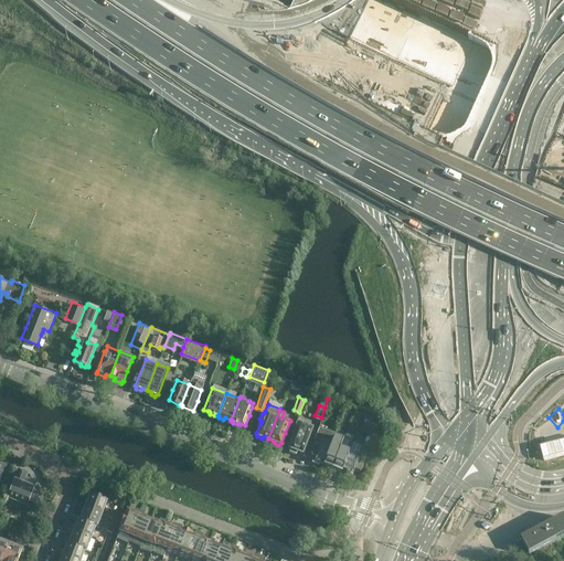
[(289,450),(296,452),(297,450),(302,452),(312,426),(298,421),(289,446),(290,446),(289,450)]
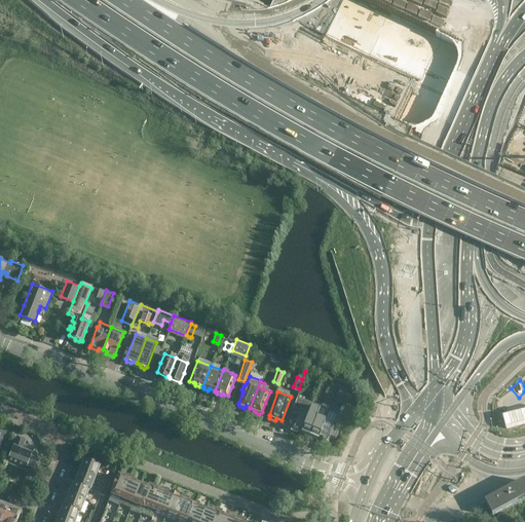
[(301,430),(312,401),(297,395),(293,406),(298,408),(292,426),(301,430)]
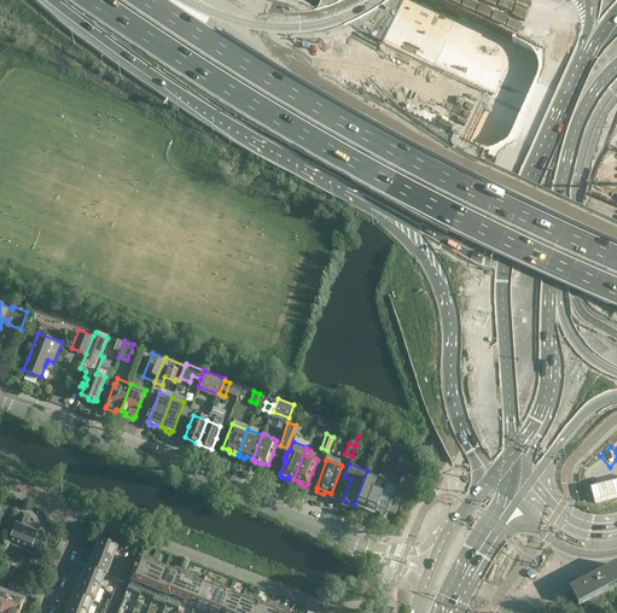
[(364,509),(377,476),(377,474),(367,471),(354,505),(354,506),(364,509)]
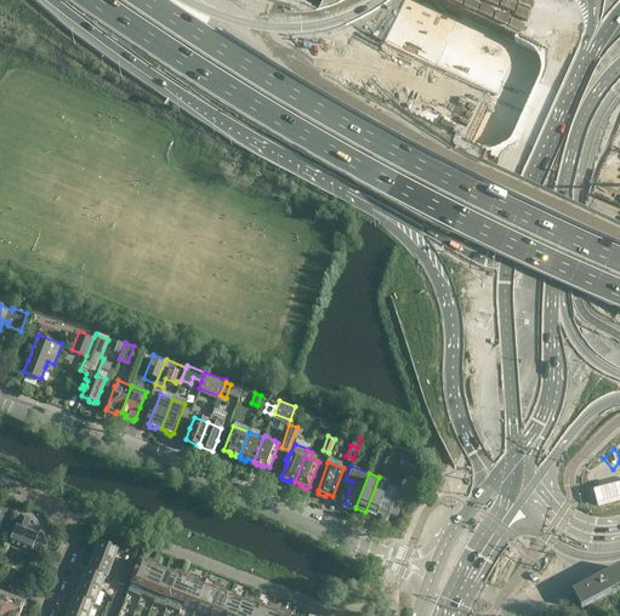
[(376,515),(387,488),(382,485),(385,479),(386,475),(381,473),(379,477),(379,478),(365,512),(376,515)]
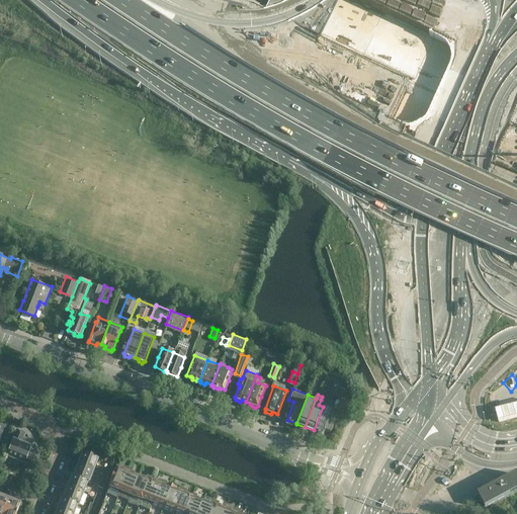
[(501,415),(516,411),(516,398),(498,404),(501,415)]
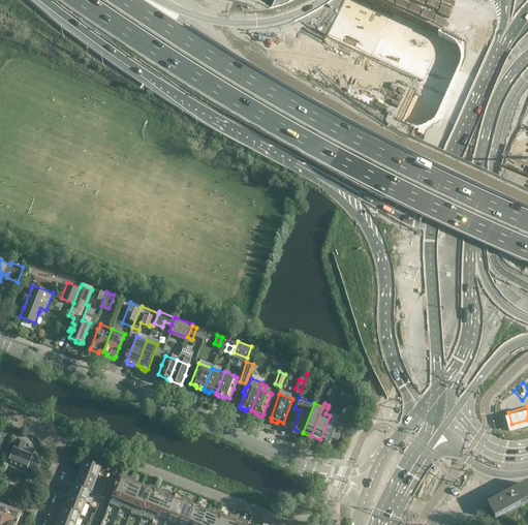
[(339,420),(330,415),(320,439),(330,443),(332,437),(338,439),(339,435),(347,413),(342,411),(339,420)]
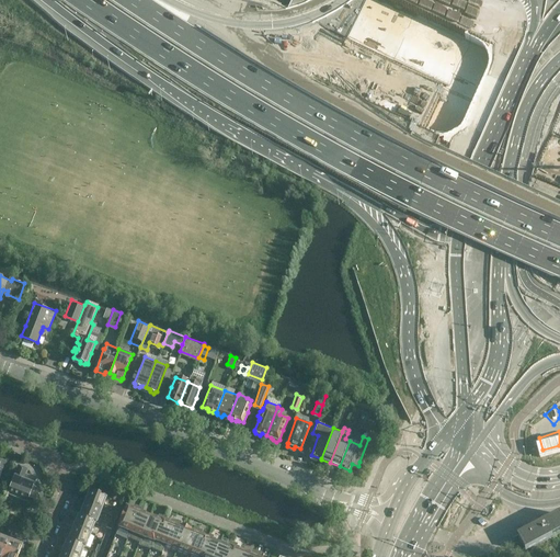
[(40,499),(41,498),(43,491),(32,488),(36,476),(26,472),(27,468),(19,464),(18,468),(16,468),(8,491),(29,499),(30,493),(41,497),(40,499)]
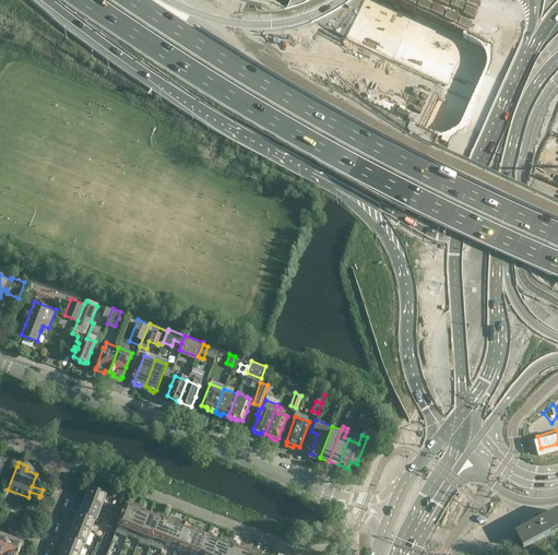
[(107,493),(106,493),(90,486),(85,499),(102,506),(107,493)]
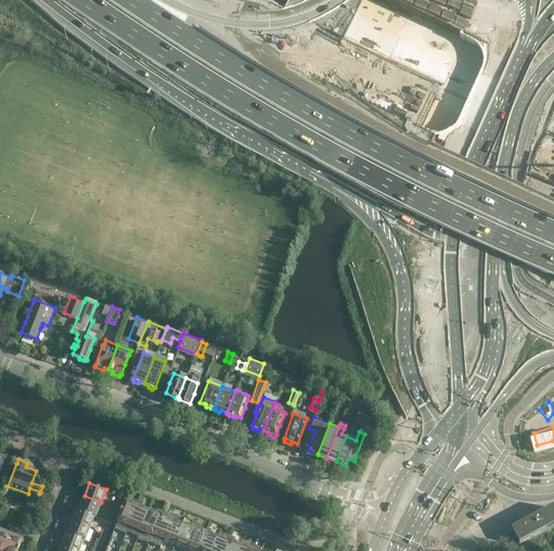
[(97,514),(101,502),(85,496),(79,508),(97,514)]
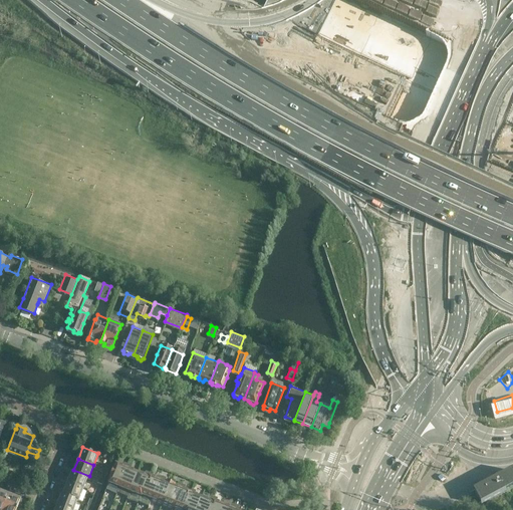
[(119,486),(126,467),(122,465),(122,463),(117,461),(117,463),(115,462),(114,466),(109,478),(108,481),(119,486)]
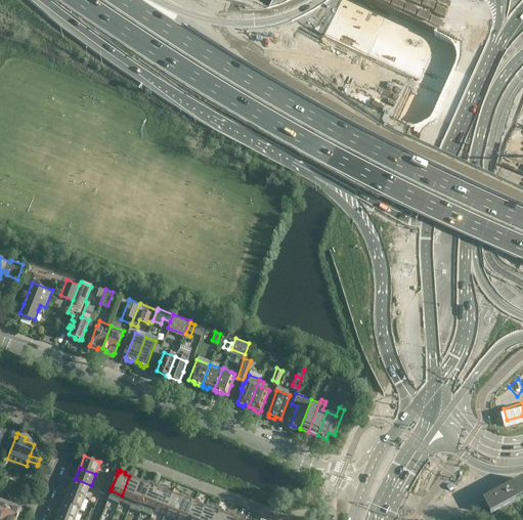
[(133,500),(141,478),(135,475),(134,477),(129,476),(122,495),(133,500)]
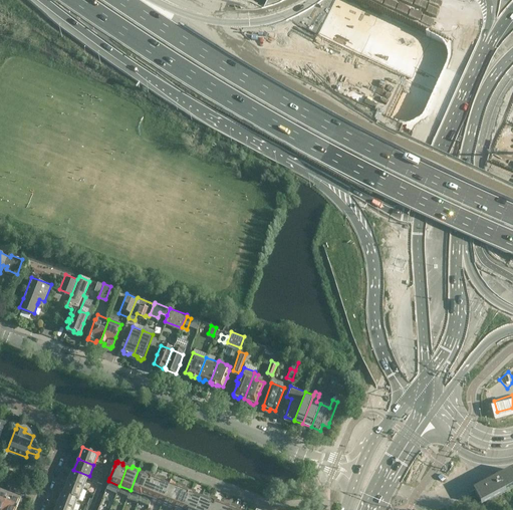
[(512,468),(475,487),(483,501),(485,499),(486,499),(512,485),(512,468)]
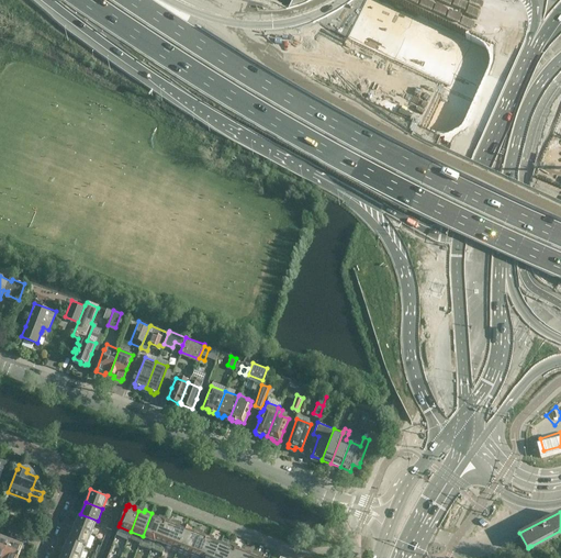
[(98,521),(80,514),(79,513),(75,525),(91,533),(96,521),(98,522),(98,521)]
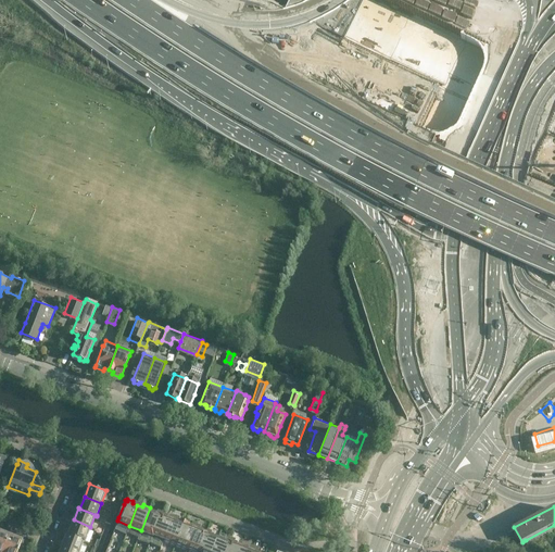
[(152,535),(161,513),(160,513),(160,514),(155,512),(156,510),(150,507),(141,530),(152,535)]
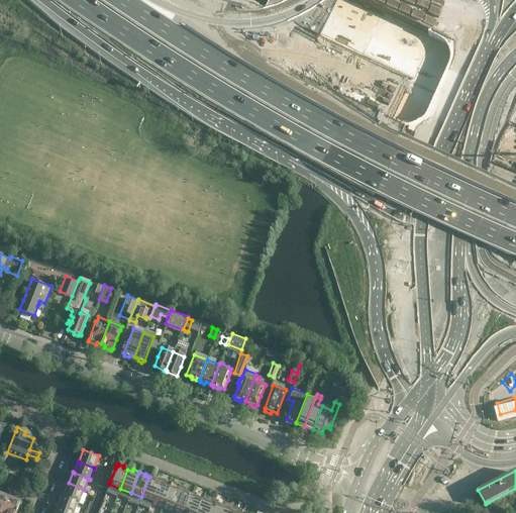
[(152,500),(160,481),(156,479),(157,477),(151,476),(150,477),(149,477),(141,497),(142,497),(142,496),(152,500)]
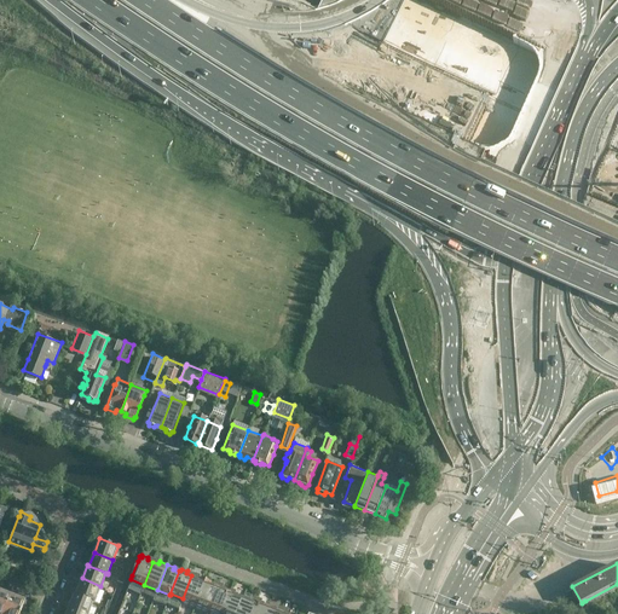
[(196,603),(206,578),(198,575),(197,578),(191,575),(183,598),(196,603)]
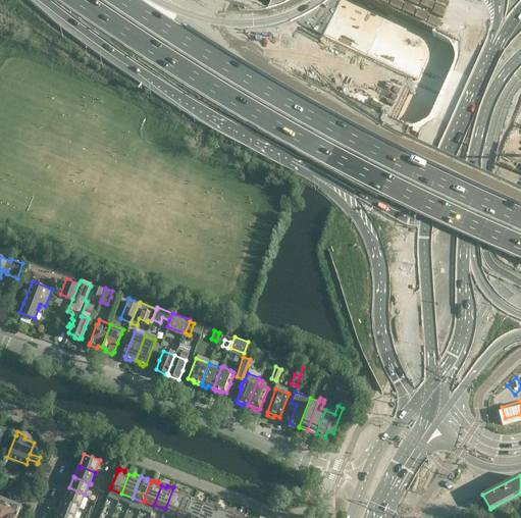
[(81,506),(85,495),(69,487),(64,500),(81,506)]
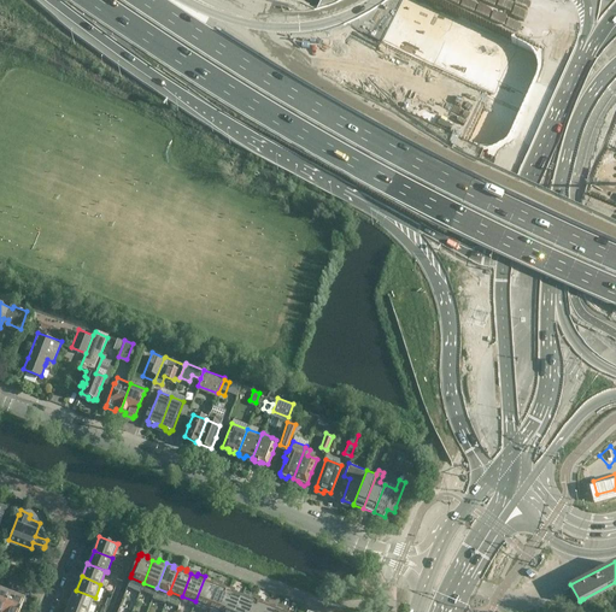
[(207,606),(217,583),(211,581),(212,580),(205,576),(195,601),(207,606)]
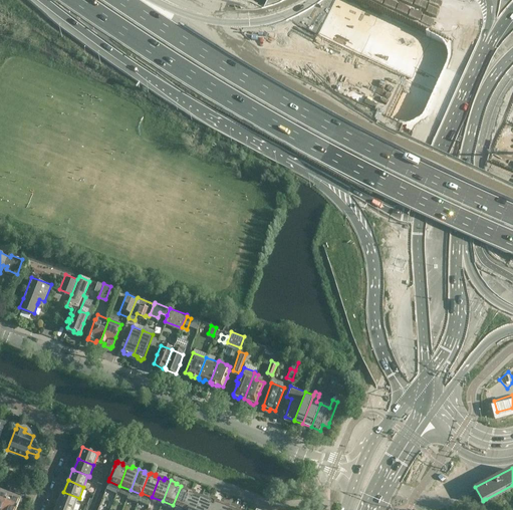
[(10,488),(15,490),(24,494),(27,487),(13,481),(10,488)]
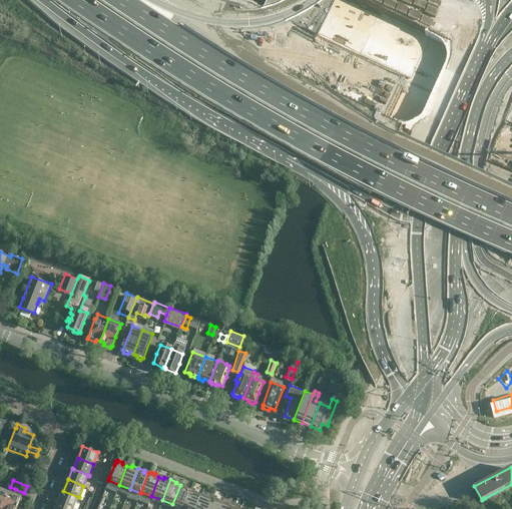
[(181,508),(182,508),(172,504),(162,500),(151,496),(141,492),(141,493),(140,493),(130,489),(119,485),(108,480),(96,508),(181,508)]
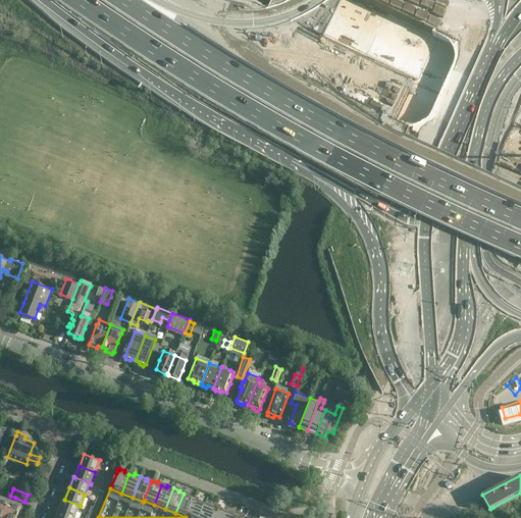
[(186,517),(194,498),(193,498),(194,496),(189,494),(188,496),(184,494),(175,513),(186,517),(185,517),(186,517)]
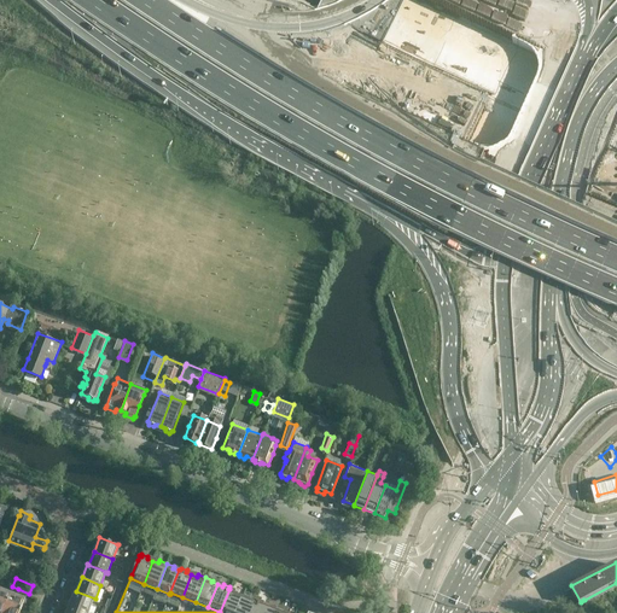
[(16,594),(18,589),(12,587),(10,591),(1,612),(21,612),(22,612),(19,611),(21,608),(24,597),(16,594)]
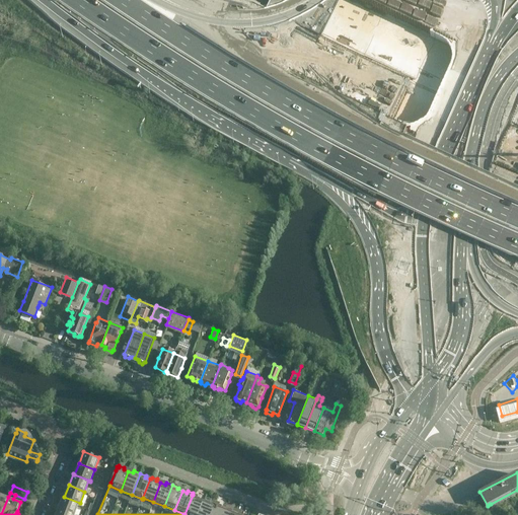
[(0,514),(1,514),(8,497),(0,494),(0,514)]
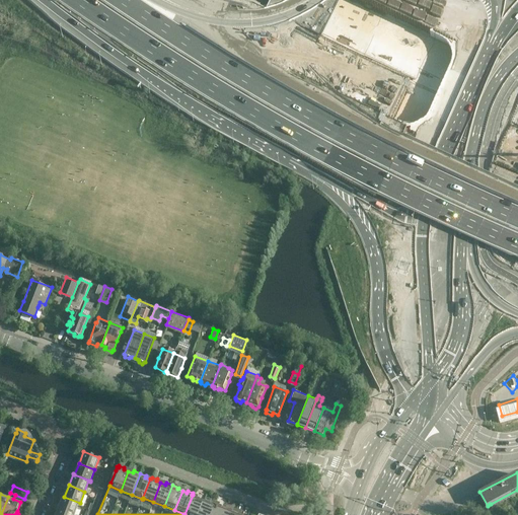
[(197,514),(204,498),(198,496),(198,498),(193,496),(194,495),(193,495),(185,514),(197,514)]
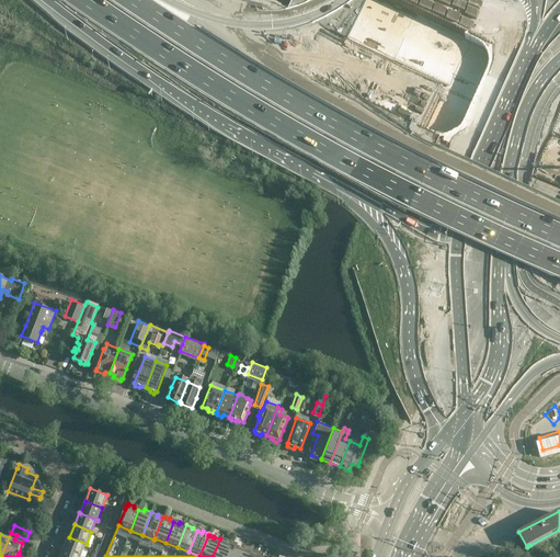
[(87,544),(69,537),(68,536),(64,549),(80,555),(84,544),(86,545),(87,544)]
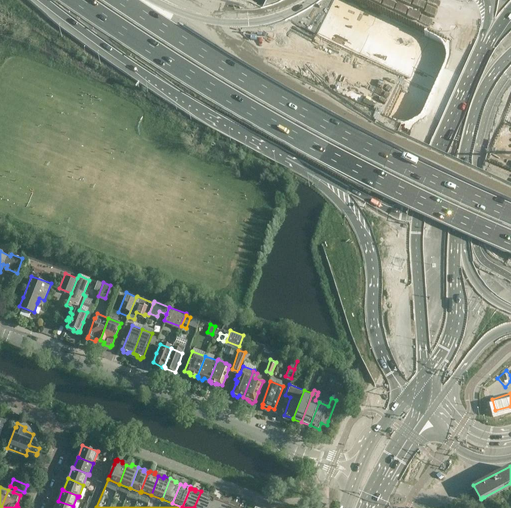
[(207,507),(212,497),(211,496),(211,497),(207,496),(207,494),(201,491),(194,507),(207,507)]
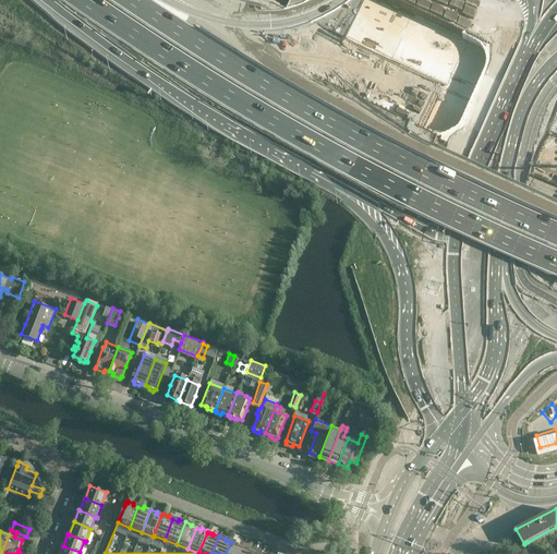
[(239,553),(243,544),(237,541),(235,543),(231,542),(226,553),(239,553)]
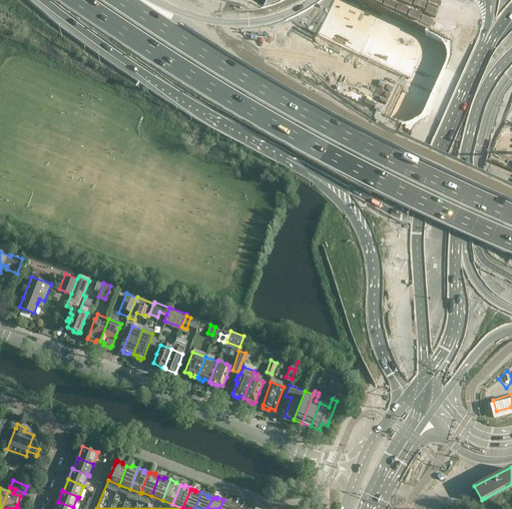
[(231,508),(233,506),(228,504),(229,502),(223,500),(219,508),(231,508)]
